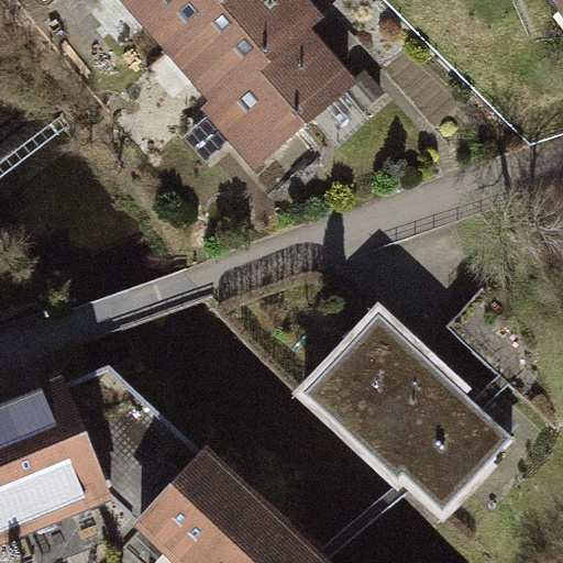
[(352,66),(299,0),(122,0),(241,152),(352,66)]
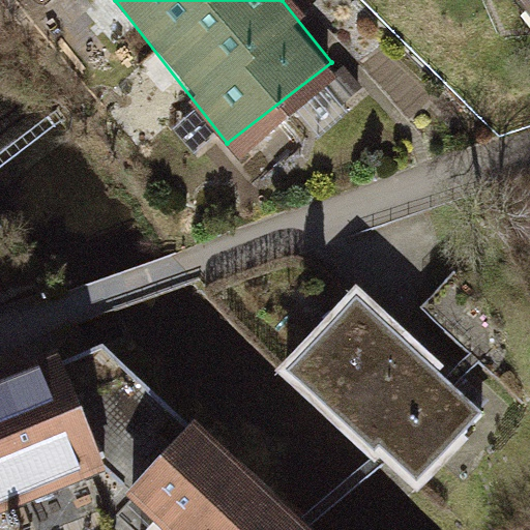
[(529,0),(516,0),(529,19),(529,0)]
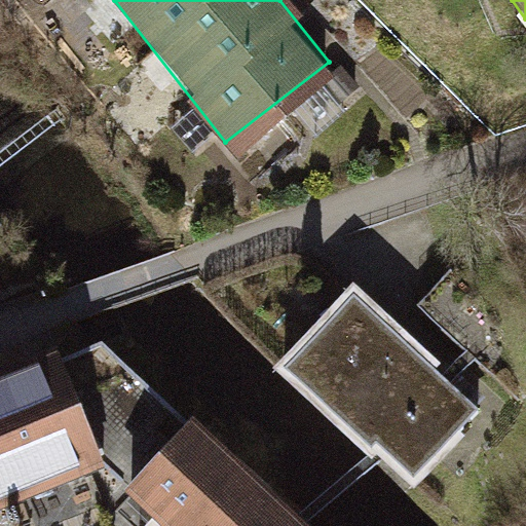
[(455,373),(336,268),(263,350),(400,471),(473,388),(455,373)]
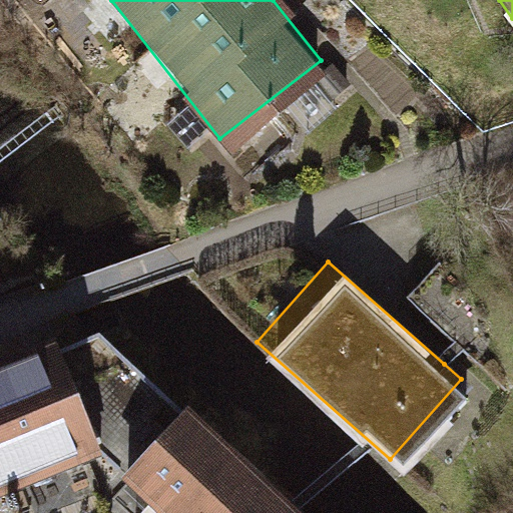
[(167,398),(98,339),(64,355),(102,452),(111,461),(167,398)]
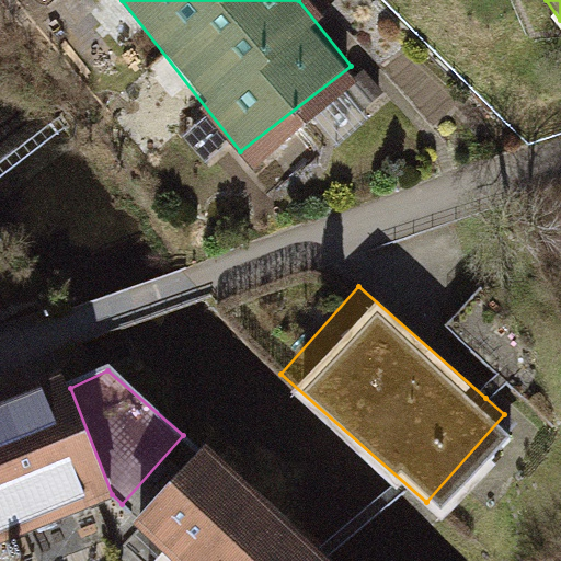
[(70,388),(68,382),(0,410),(0,546),(114,499),(112,494),(70,388)]
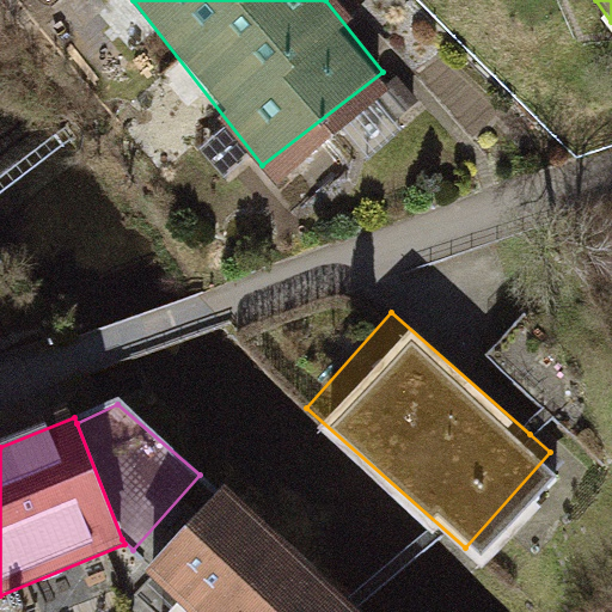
[(360,611),(352,604),(204,469),(200,475),(133,550),(126,557),(187,611),(360,611)]
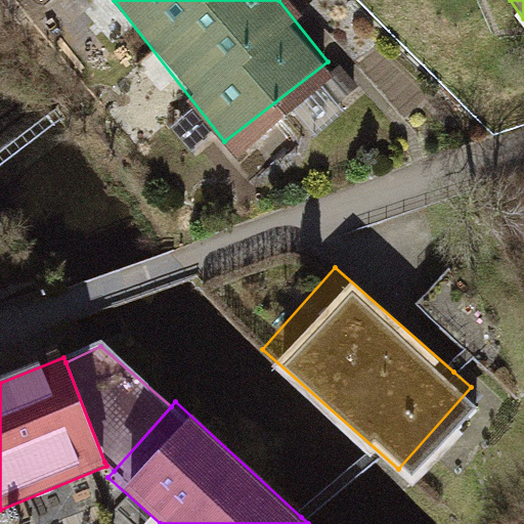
[(0,510),(0,523),(160,523),(107,477),(114,471),(106,466),(0,510)]
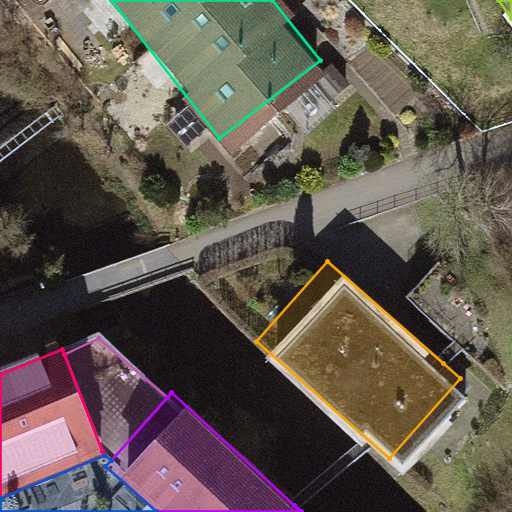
All buildings are outlined.
